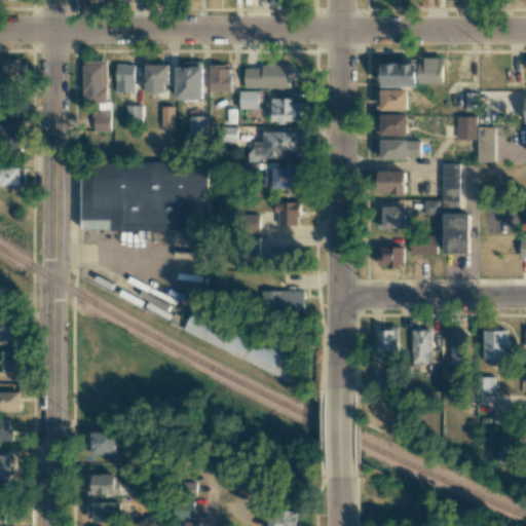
[(438,58),(419,57),(419,82),(437,83),(438,58)]
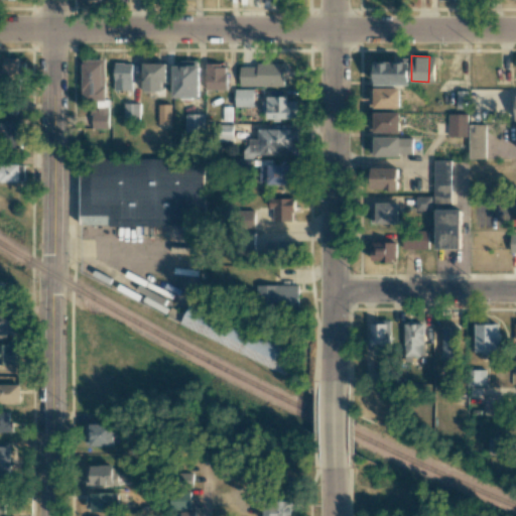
[(3,83),(25,83),(25,58),(3,59),(3,83)]
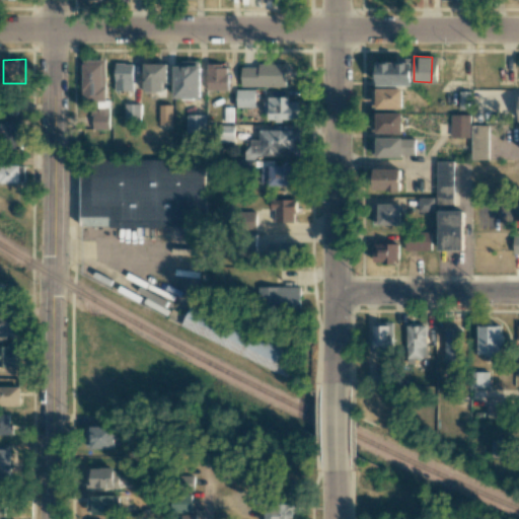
[(106,100),(106,59),(82,59),(83,100),(106,100)]
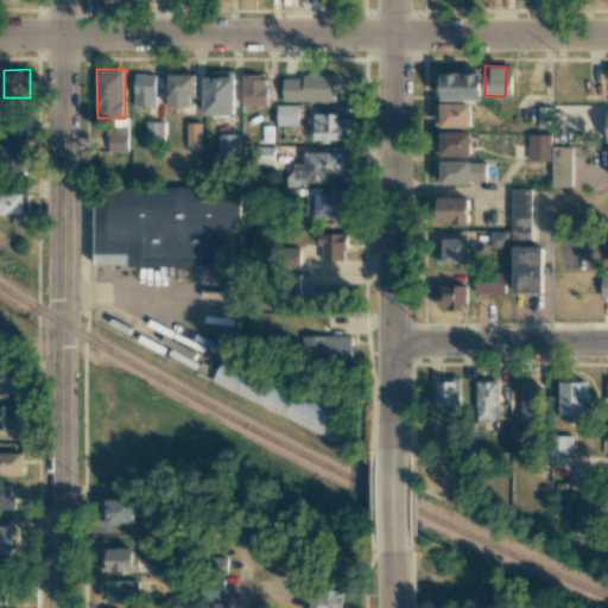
[(204,115),(235,115),(235,71),(204,71),(204,115)]
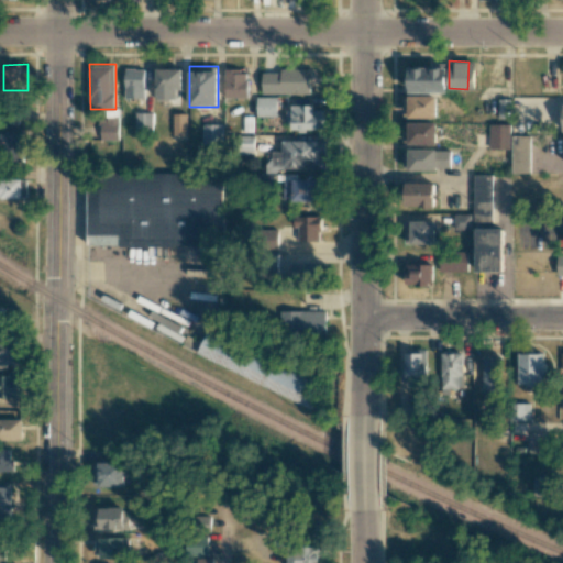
[(446,92),(445,67),(408,67),(408,92),(446,92)]
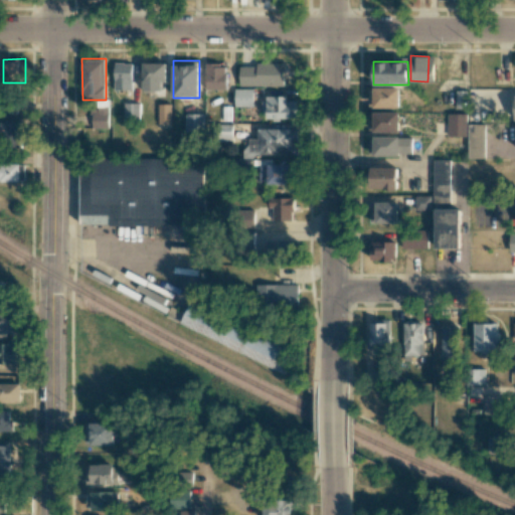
[(133,63),(115,62),(115,90),(133,91),(133,63)]
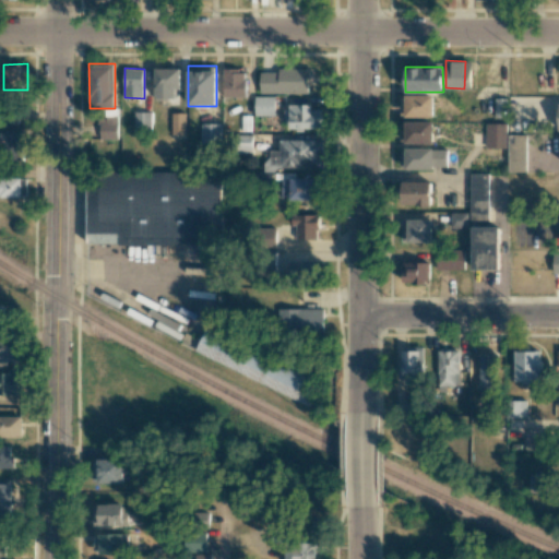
[(181,90),(181,69),(156,68),(155,99),(176,99),(177,90),(181,90)]
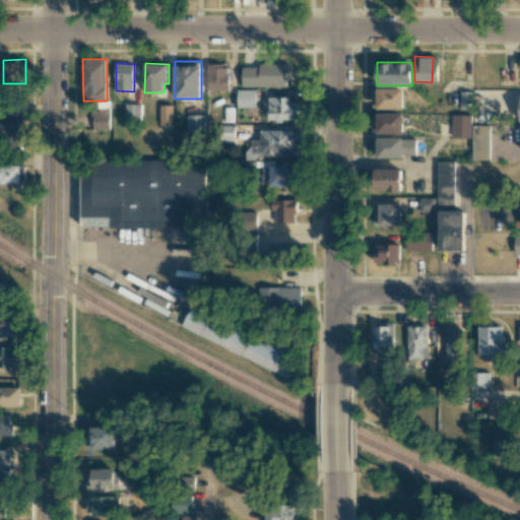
[(242,86),(288,86),(288,64),(258,63),(258,67),(242,67),(242,86)]
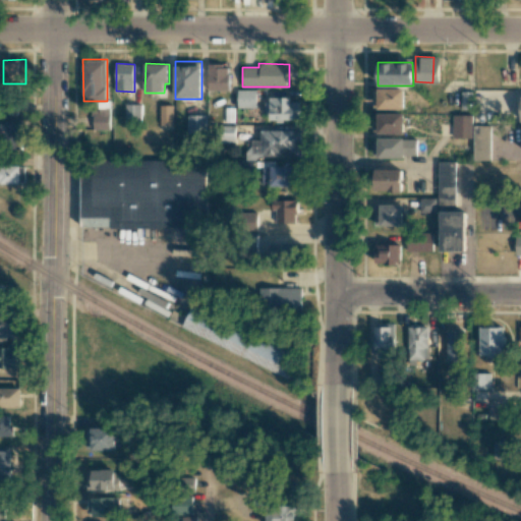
[(209,90),(229,90),(229,65),(209,64),(209,90)]
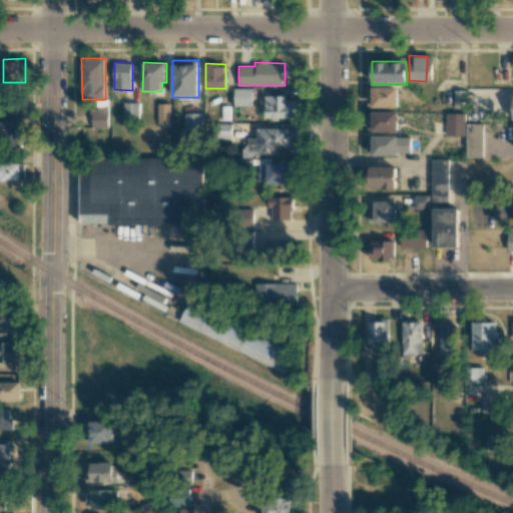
[(398,87),(367,88),(368,107),(398,107),(398,87)]
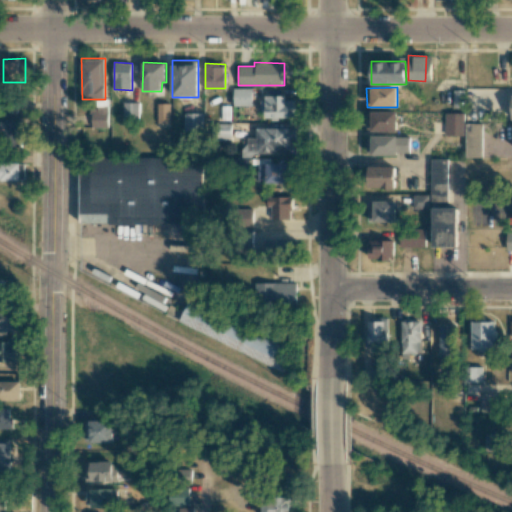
[(252,88),(234,88),(233,105),(251,106),(252,88)]
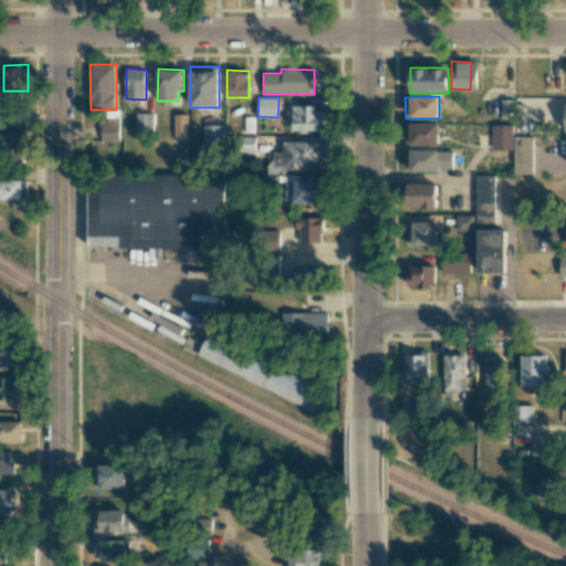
[(325,111),(315,111),(315,107),(290,107),(290,130),(325,129),(325,111)]
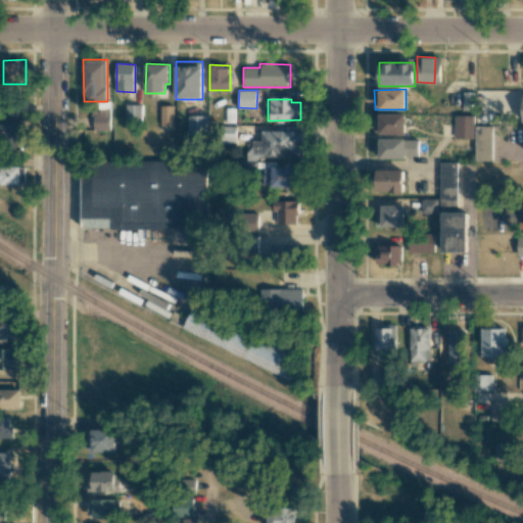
[(127,123),(142,123),(142,105),(127,104),(127,123)]
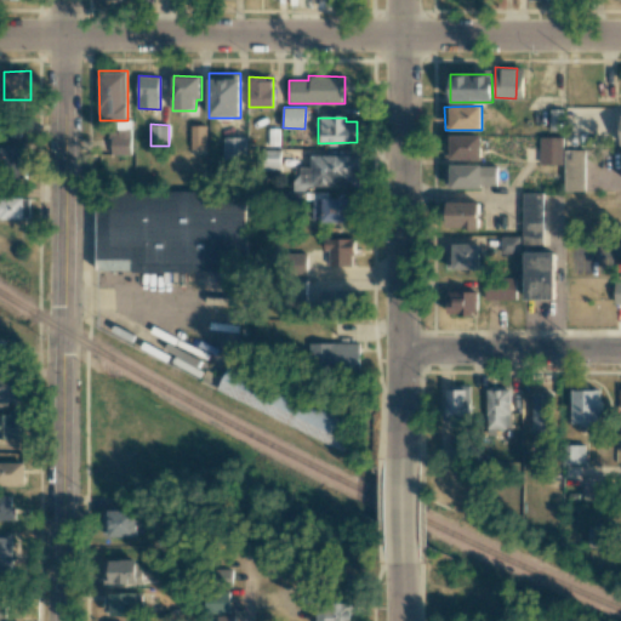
[(206,125),(192,125),(192,149),(206,149),(206,125)]
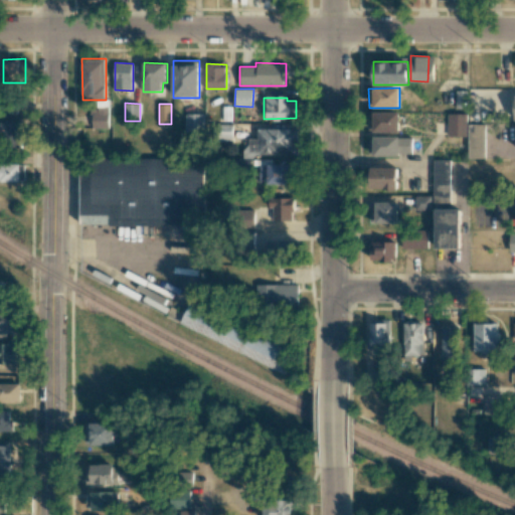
[(109,108),(93,108),(92,128),(109,128),(109,108)]
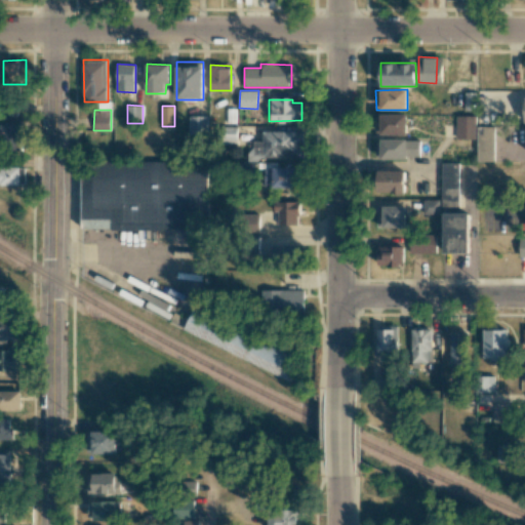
[(406,134),(406,114),(374,114),(374,134),(406,134)]
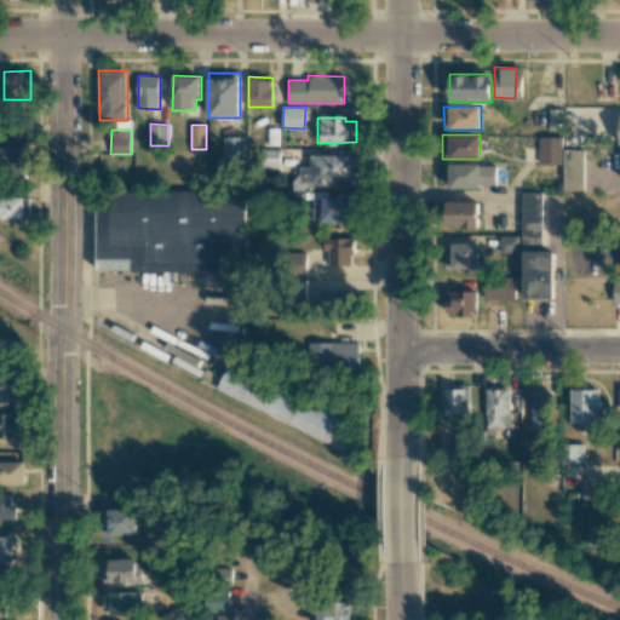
[(224,158),(246,158),(246,137),(223,137),(224,158)]
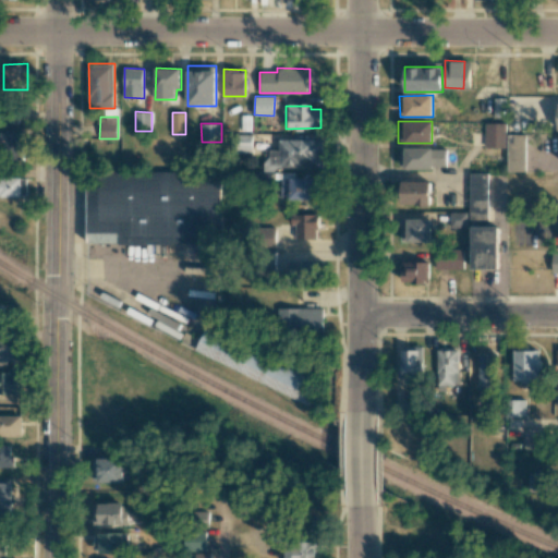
[(485,126),(485,147),(506,148),(506,128),(485,126)]
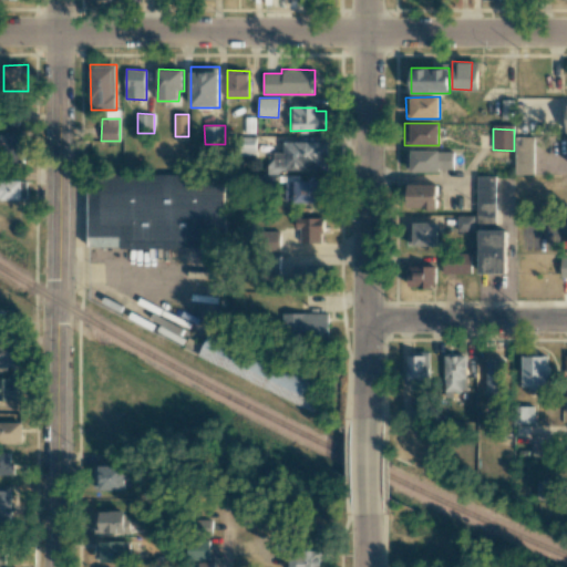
[(1,135),(2,163),(23,163),(23,134),(1,135)]
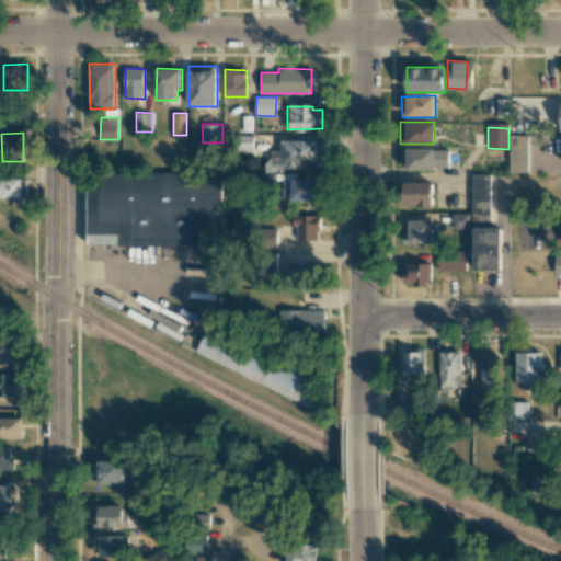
[(254,136),(241,135),(241,153),(253,155),(254,136)]
